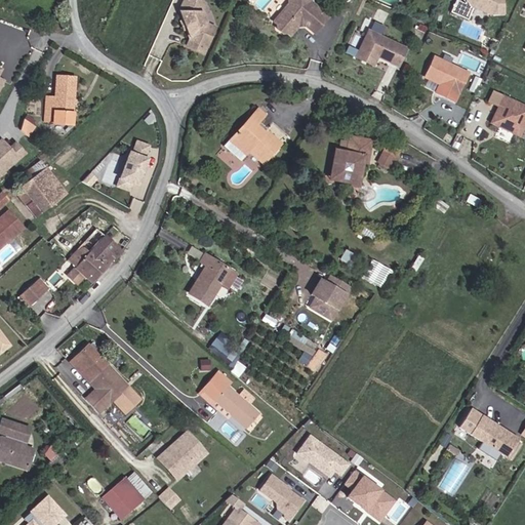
[(201,27),(205,23),(200,10),(204,1),(200,0),(182,0),(178,9),(182,18),(186,19),(187,24),(185,26),(189,35),(187,44),(204,49),(209,33),(202,31),(201,27)]
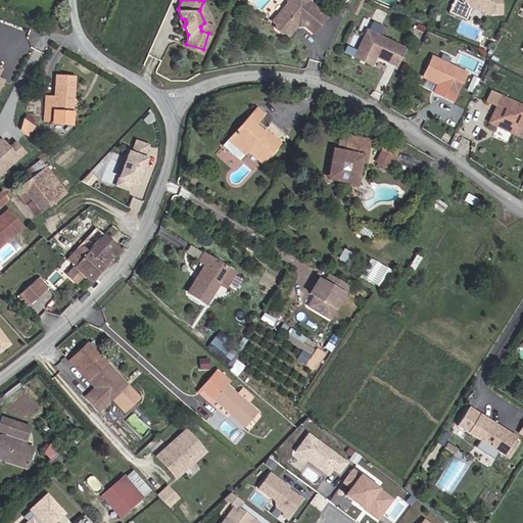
[(334,22),(323,13),(315,6),(314,0),(292,0),(292,6),(277,27),(280,29),(281,34),(286,39),(292,38),(295,42),(303,32),(302,28),(311,27),(311,31),(321,39),(334,22)]
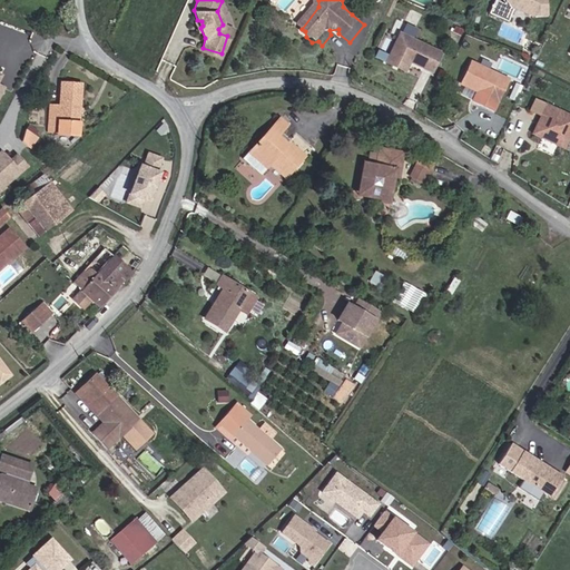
[(508,5),(499,1),(492,15),(510,22),(517,10),(533,18),(546,17),(544,0),(505,0),(509,3),(508,5)]
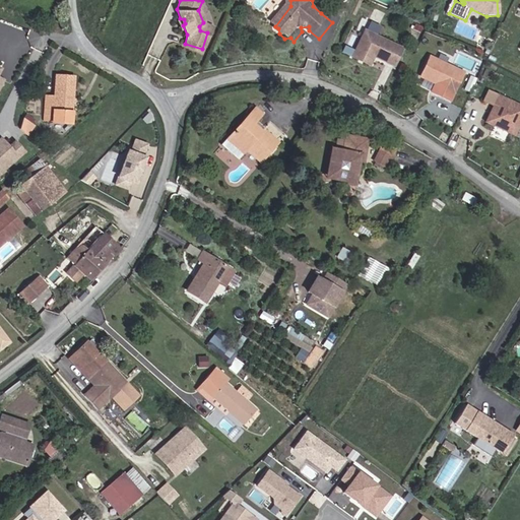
[(332,22),(337,16),(326,7),(321,13),(332,22)]
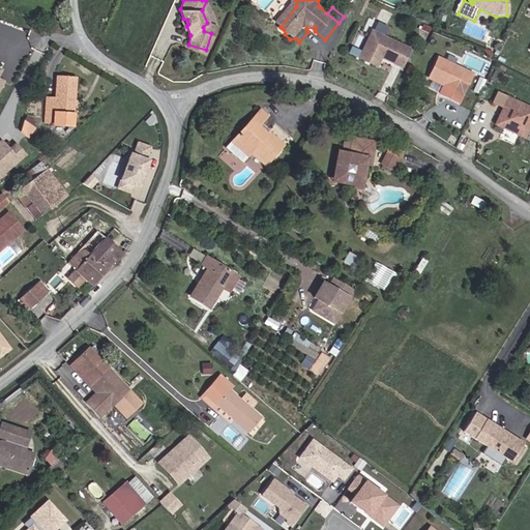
[(204,31),(211,33),(214,23),(207,23),(203,27),(204,31)]
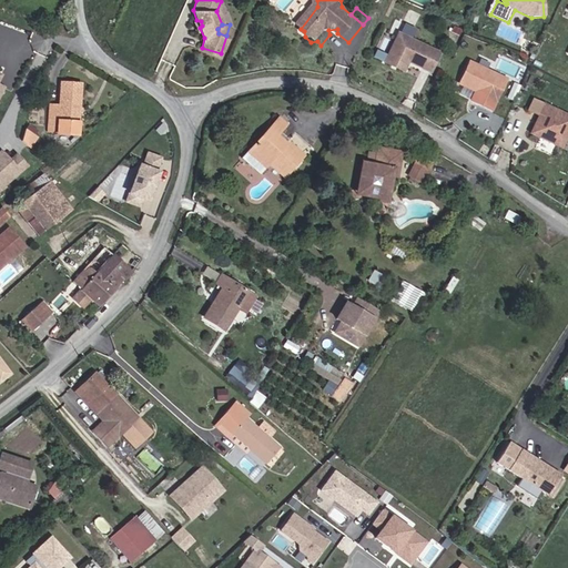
[(438,77),(447,58),(405,39),(392,68),(409,75),(414,64),(418,63),(421,64),(419,68),(438,77)]
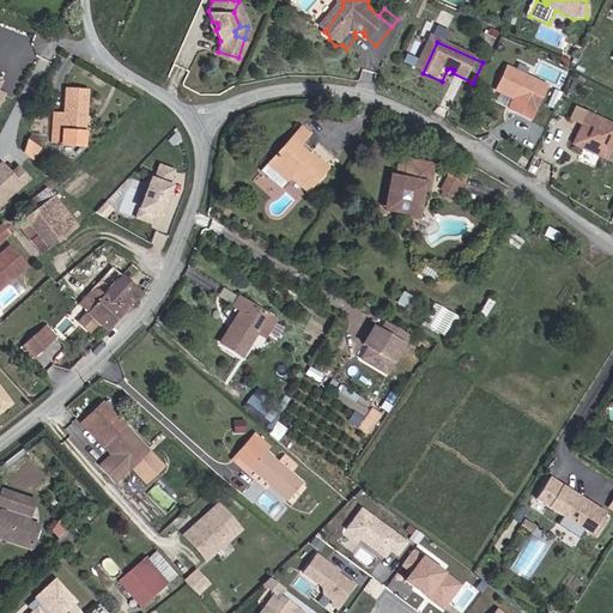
[(533,119),(548,87),(510,68),(499,90),(516,98),(511,108),(533,119)]
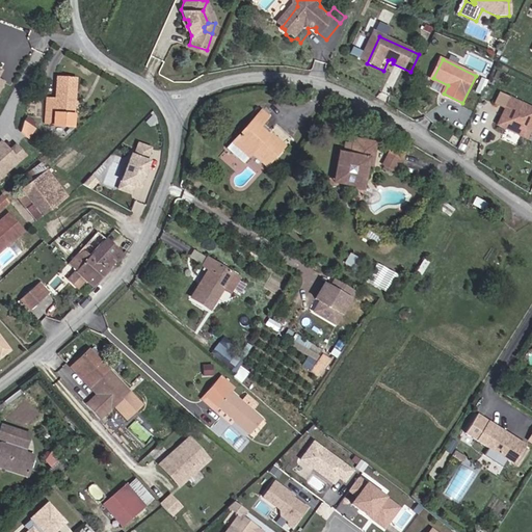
[(55,115),(74,116),(76,78),(56,77),(55,98),(46,98),(45,124),(54,125),(55,115)]
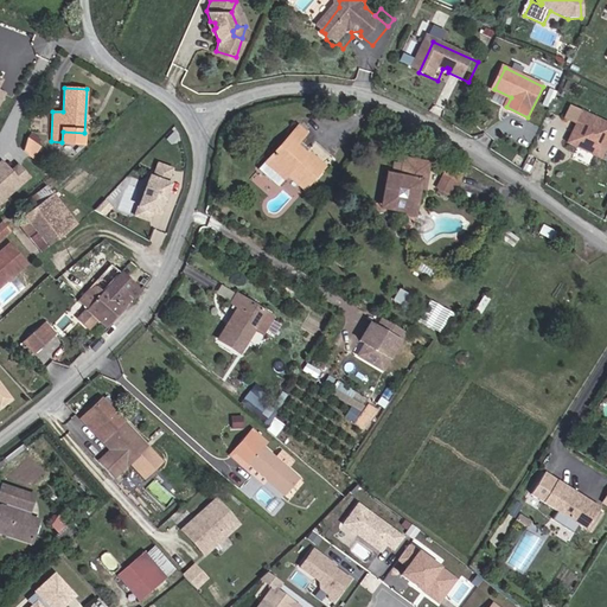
[(49,103),(51,95),(42,93),(39,101),(49,103)]
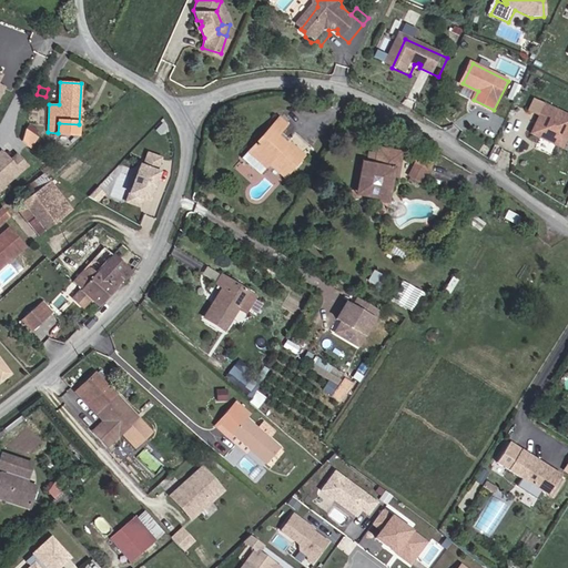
[(567,114),(549,105),(535,134),(565,150),(567,143),(567,114)]
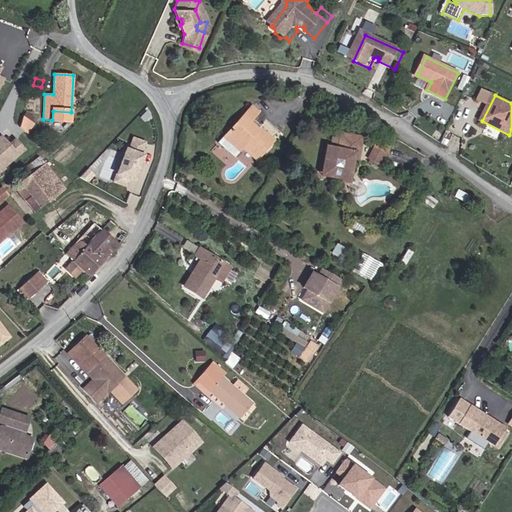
[(243,148),(257,159),(274,141),(261,130),(260,131),(250,123),(259,113),(252,107),(219,143),(235,157),(243,148)]
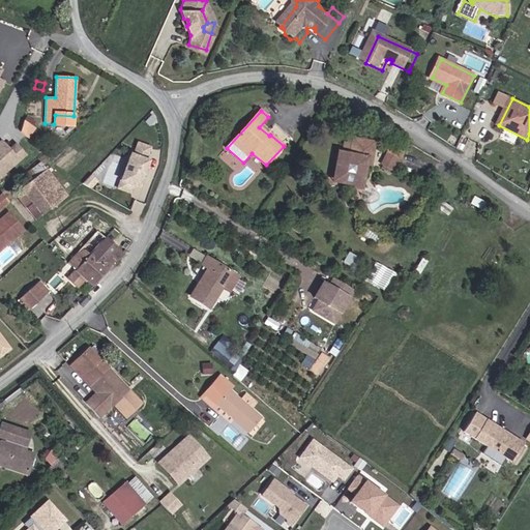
[(33,120),(26,113),(24,118),(31,123),(33,120)]
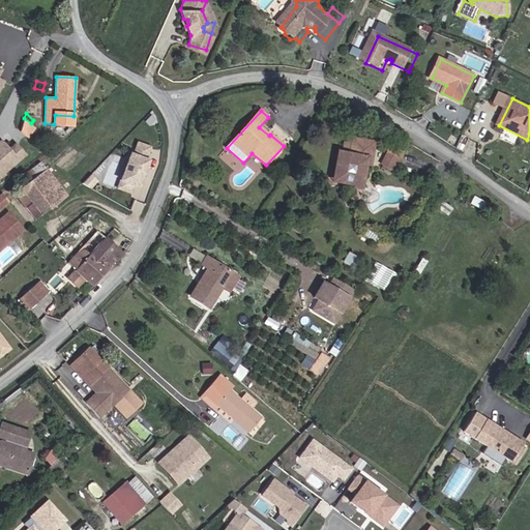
[(54,125),(74,126),(74,116),(55,115),(54,124),(54,125)]
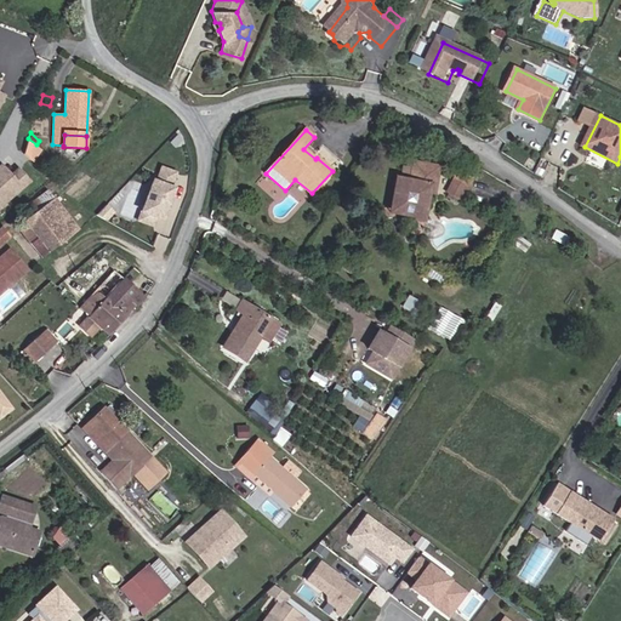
[(30,160),(41,148),(36,144),(28,138),(24,154),(30,160)]
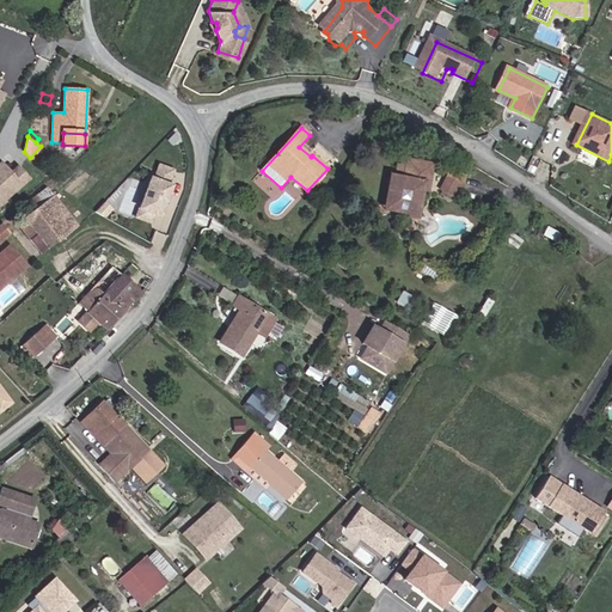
[(422,208),(420,207),(428,164),(407,160),(404,178),(390,176),(384,209),(407,214),(405,218),(420,220),(422,208)]
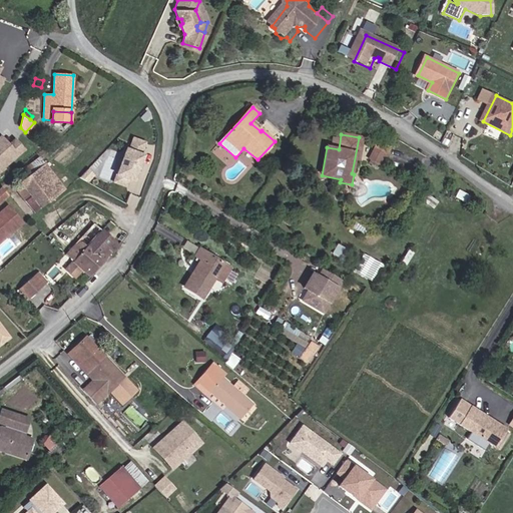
[(9,145),(1,136),(0,136),(0,170),(24,150),(15,140),(9,145)]
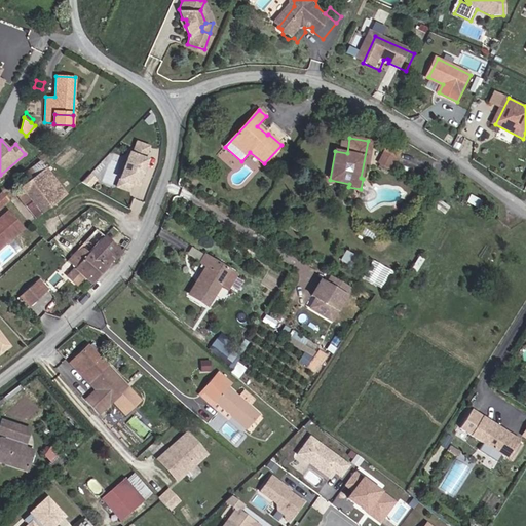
[(151,147),(137,142),(133,153),(129,152),(117,187),(130,192),(133,186),(139,188),(149,159),(146,158),(151,147)]
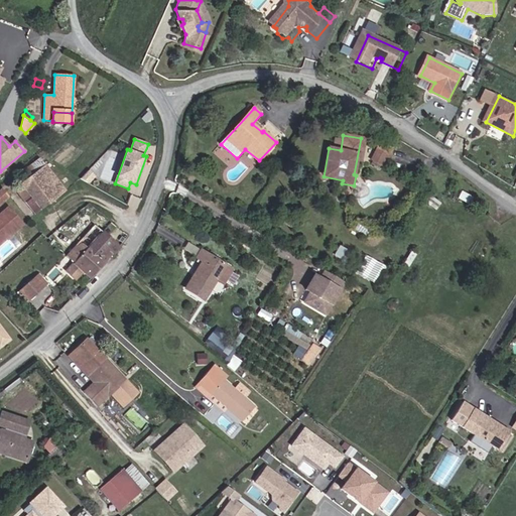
[(370,164),(379,169),(389,149),(381,145),(370,164)]
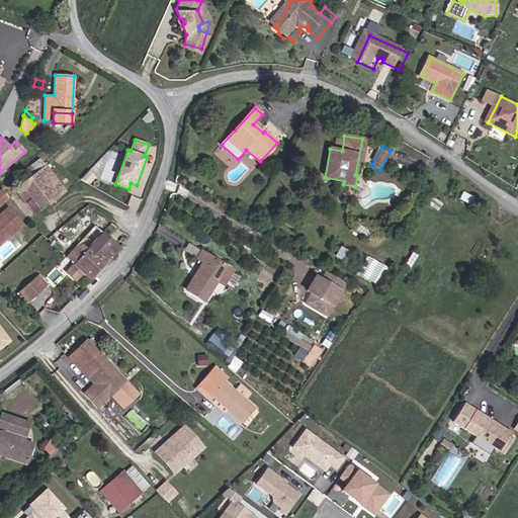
[(52,203),(66,192),(44,164),(28,176),(52,203)]
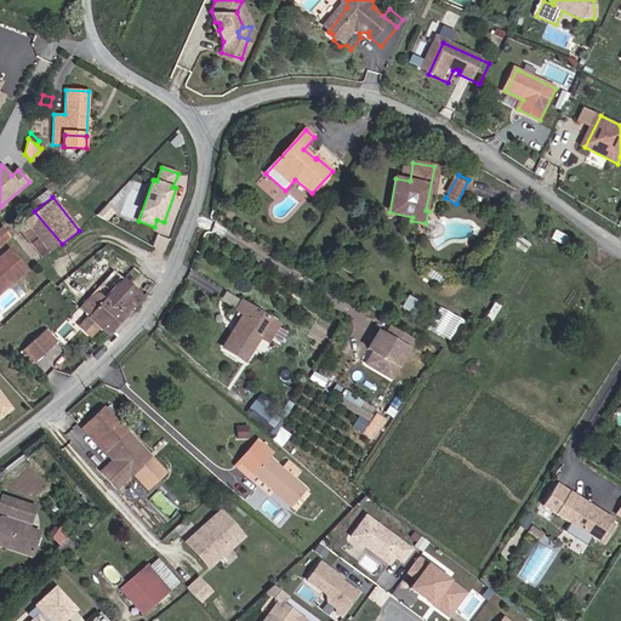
[(44,258),(62,244),(34,211),(22,221),(35,237),(28,243),(44,258)]
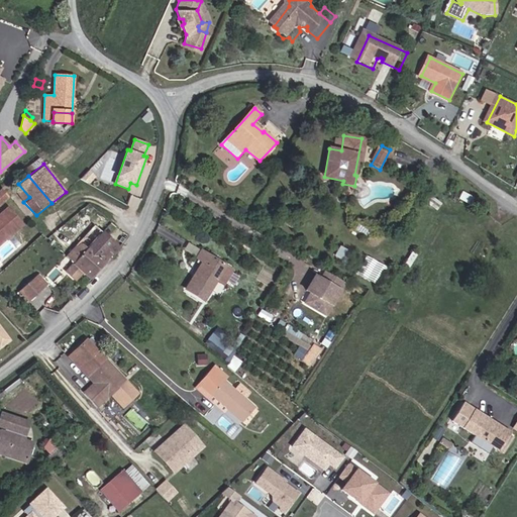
[(29,197),(18,184),(12,188),(23,202),(29,197)]
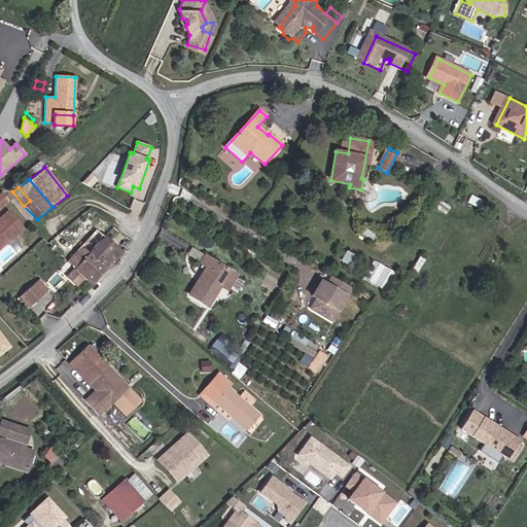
[(0,191),(0,207),(8,200),(1,191),(0,191)]
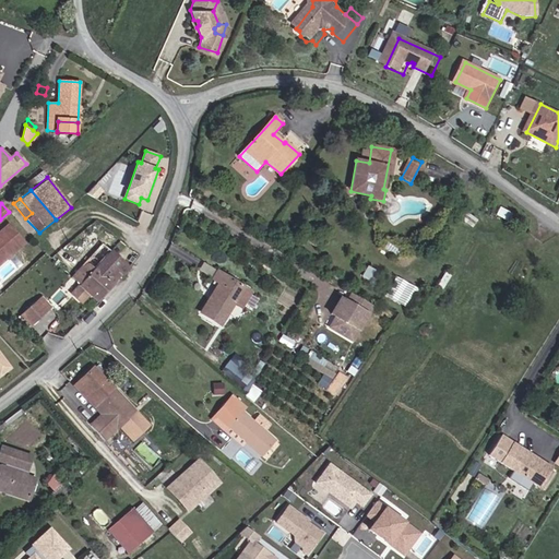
[(507,223),(512,214),(499,206),(494,215),(507,223)]
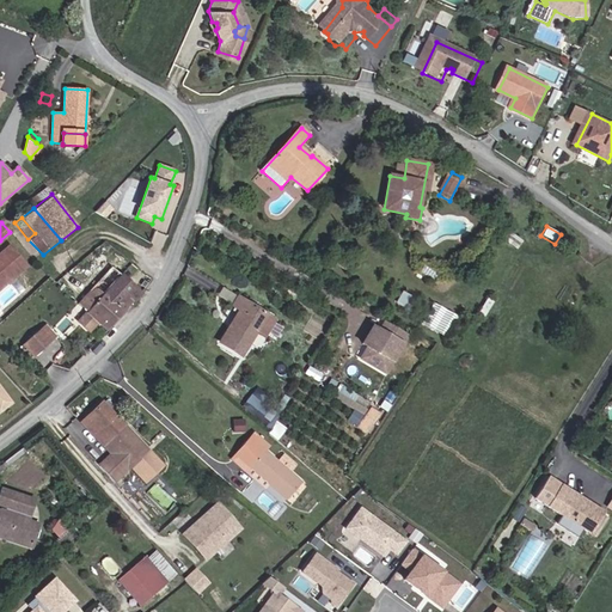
[(0,252),(0,289),(28,265),(10,245),(0,252)]
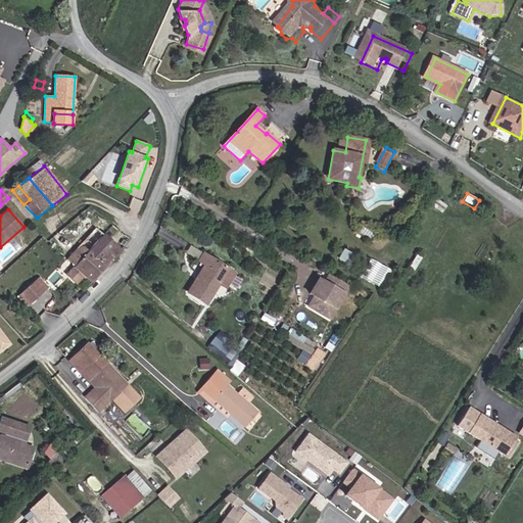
[(253,221),(254,218),(242,209),(240,212),(253,221)]
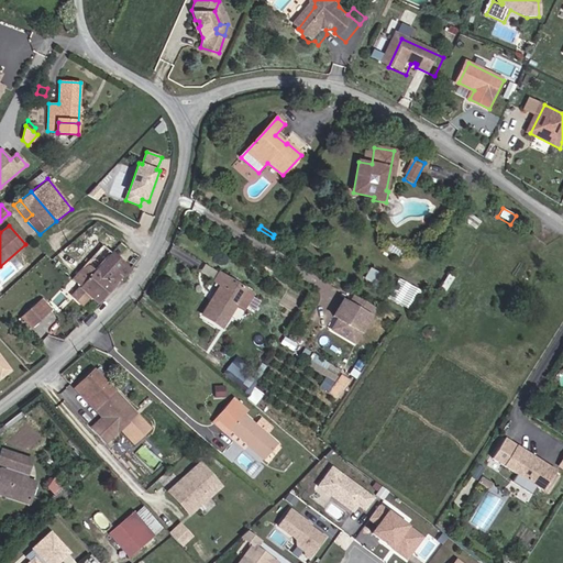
[(522,242),(530,230),(523,225),(516,239),(522,242)]
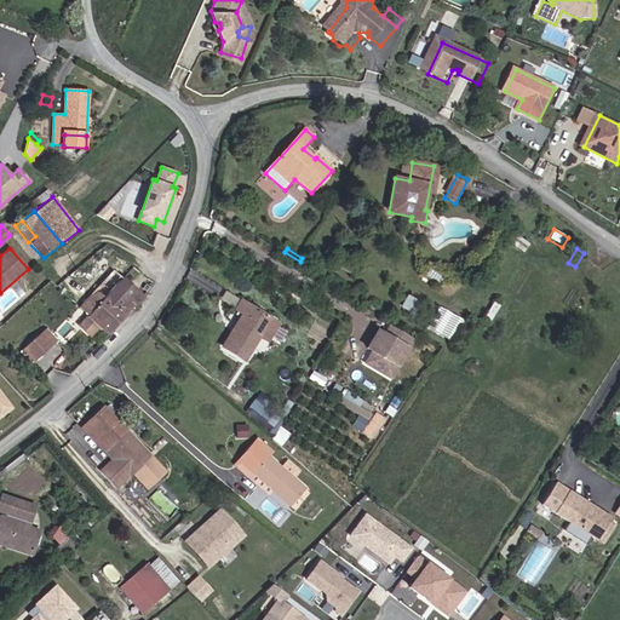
[(340,267),(350,274),(360,262),(350,253),(340,267)]
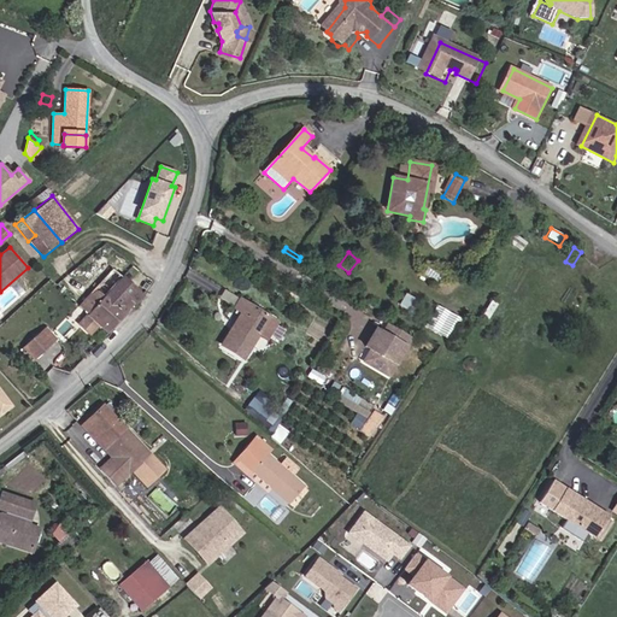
[(439,285),(445,276),(428,266),(423,274),(439,285)]
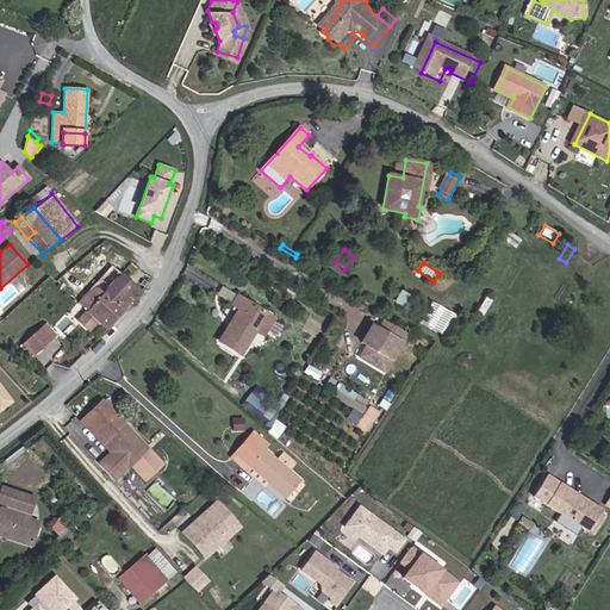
[(98,322),(107,330),(139,293),(111,267),(79,304),(87,311),(78,323),(89,332),(98,322)]
